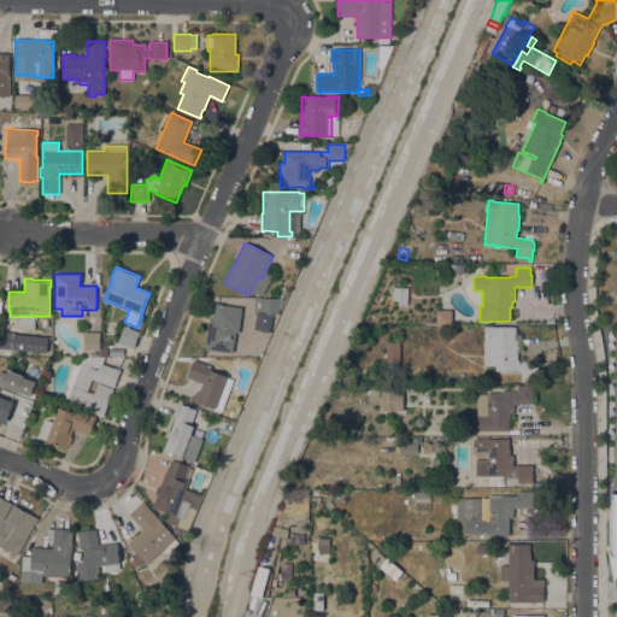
[(407,306),(398,305),(398,301),(393,301),(393,287),(409,288),(407,306)]
